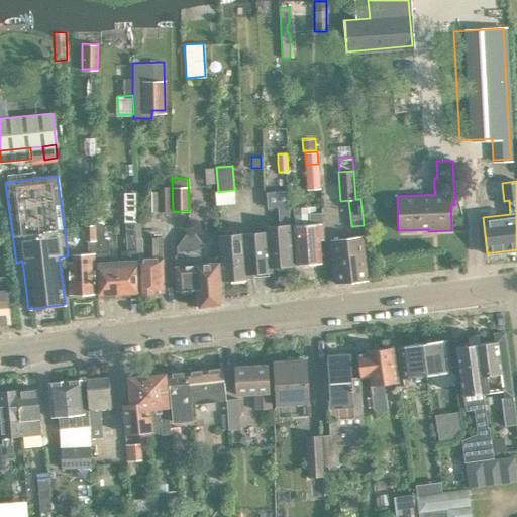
[(169,211),(169,187),(159,187),(159,191),(159,211),(169,211)]
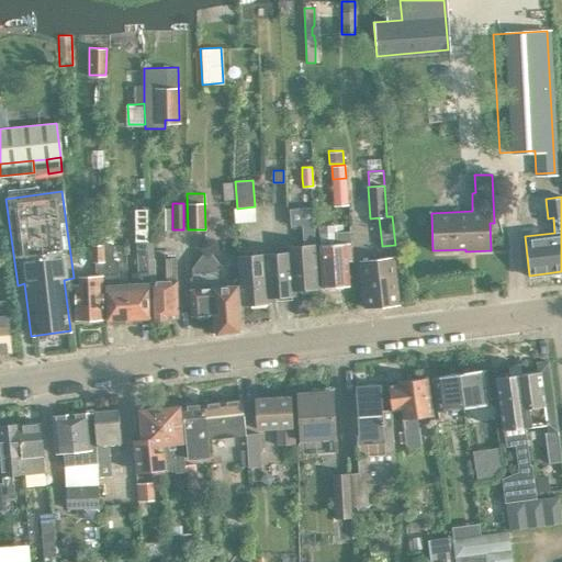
[(172,208),(159,208),(159,229),(172,229),(172,208)]
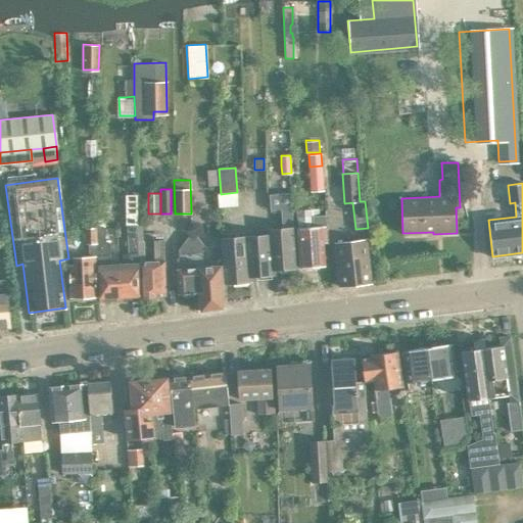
[(268,229),(268,234),(270,269),(272,269),(294,267),(289,193),(269,194),(271,209),(280,209),(281,228),(268,229)]
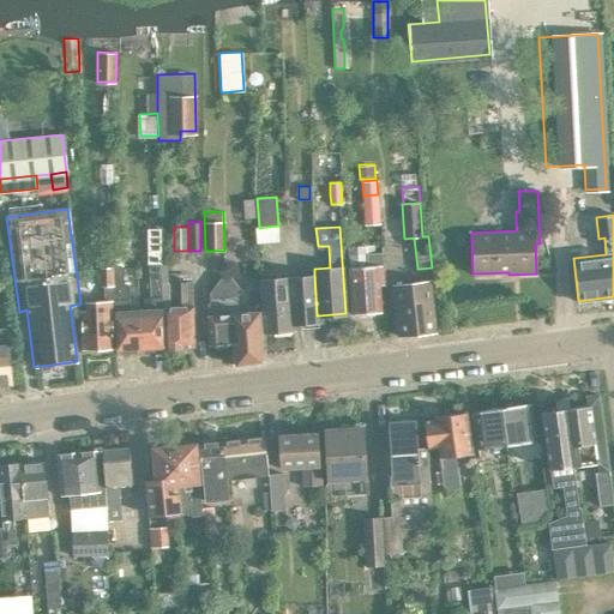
[(148,229),(150,312),(140,312),(140,353),(161,353),(161,347),(160,282),(158,229),(148,229)]
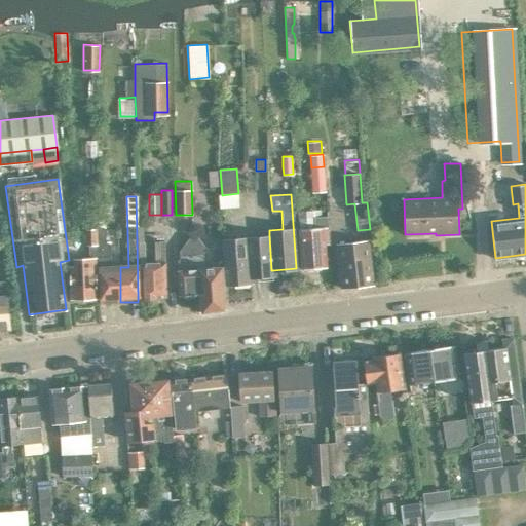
[(324,245),(329,243),(326,216),(312,217),(312,228),(296,228),(299,270),(302,269),(304,272),(312,271),(314,268),(326,267),(324,245)]
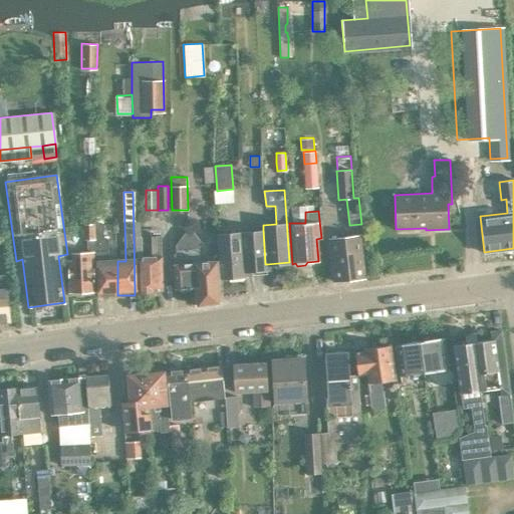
[(84,238),(87,238),(87,252),(71,253),(71,259),(67,260),(68,291),(93,290),(92,261),(94,261),(92,224),(83,224),(84,238)]
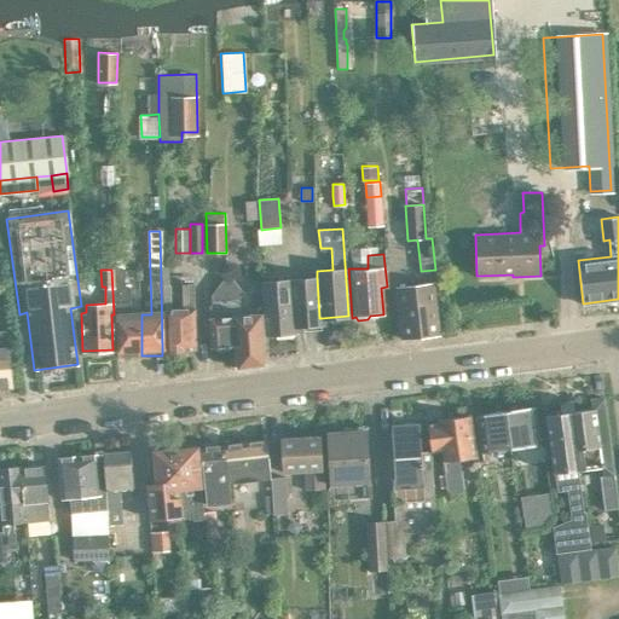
[(116,313),(117,351),(117,357),(142,356),(142,314),(131,314),(129,287),(125,287),(123,270),(111,270),(114,314),(116,313)]
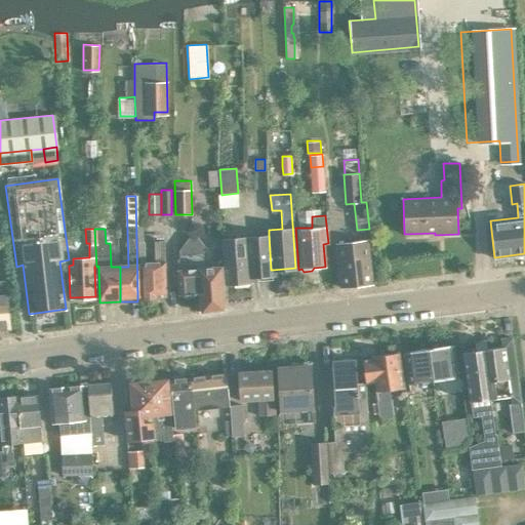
[(269,235),(245,237),(247,260),(254,260),(255,276),(273,275),(273,270),(271,270),(269,235)]
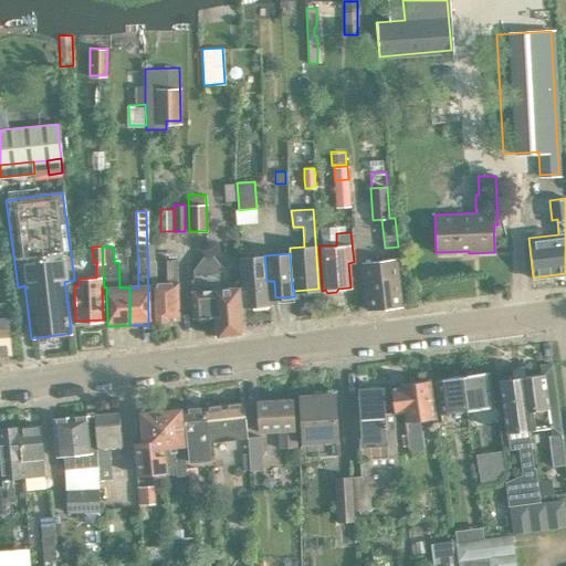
[(242,332),(242,327),(242,323),(238,286),(219,289),(216,269),(219,265),(209,254),(202,254),(191,270),(192,291),(189,291),(192,317),(196,318),(199,321),(209,320),(211,317),(213,335),(242,332)]
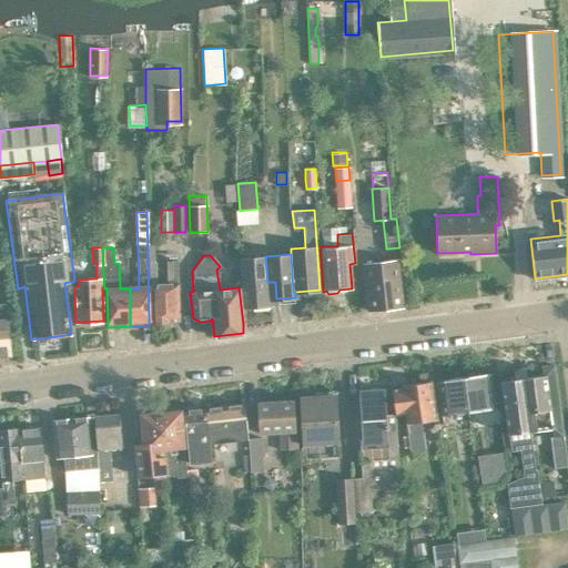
[(267,298),(271,298),(276,298),(275,282),(267,282),(265,256),(239,259),(244,306),(269,304),(267,298)]
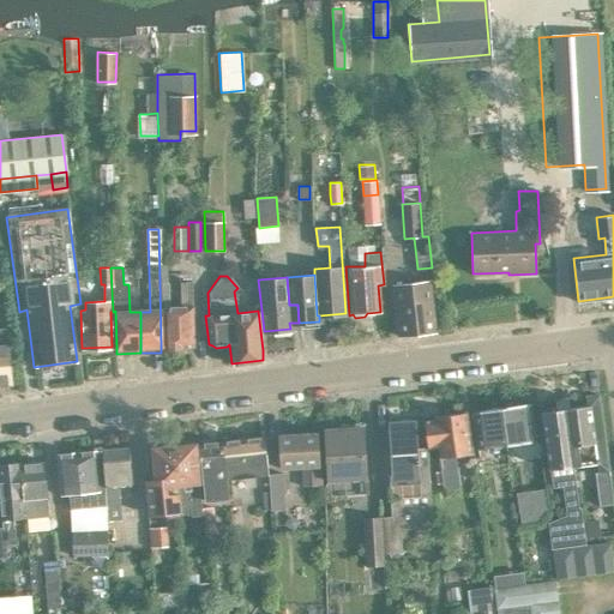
[(390,284),(396,337),(434,332),(428,281),(390,284)]
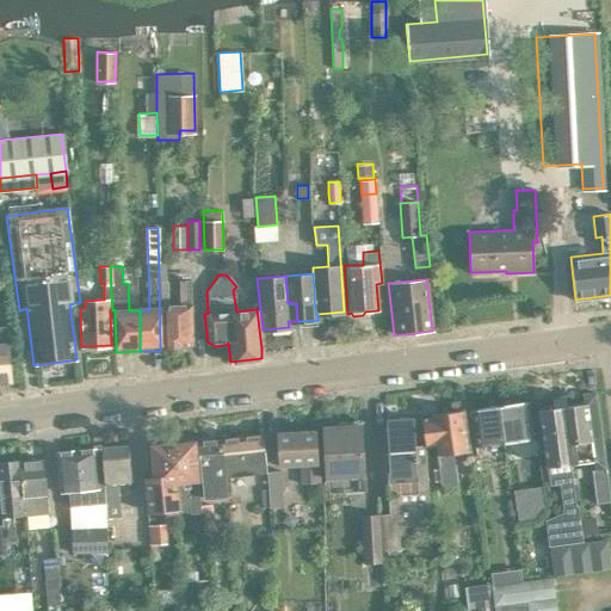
[(166,281),(165,281),(159,281),(160,345),(164,345),(164,350),(180,350),(180,344),(191,344),(190,281),(179,282),(178,304),(166,304),(166,281)]
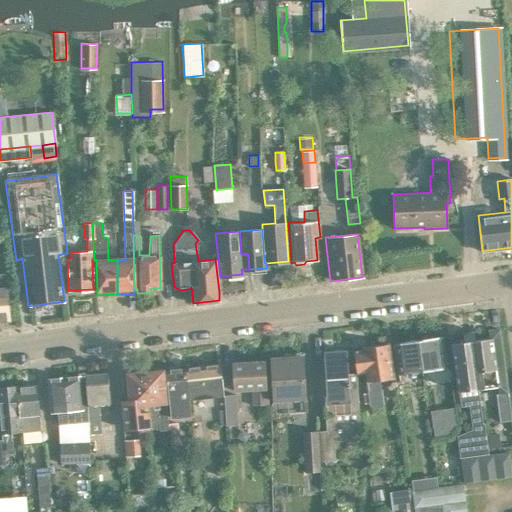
[(0,276),(0,321),(9,321),(5,276),(0,276)]
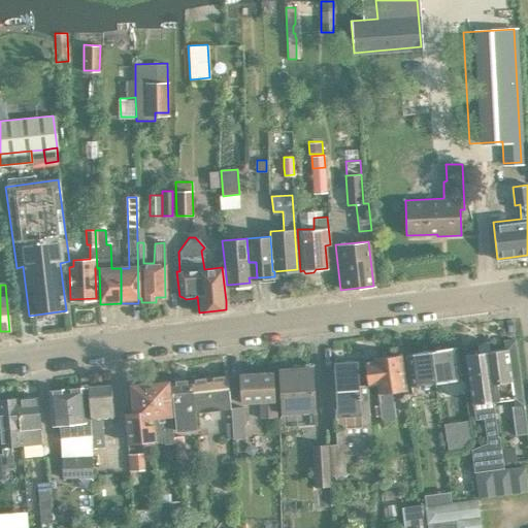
[(504,350),(488,352),(485,353),(492,401),(512,399),(513,407),(510,407),(514,436),(527,434),(514,340),(503,341),(504,350)]
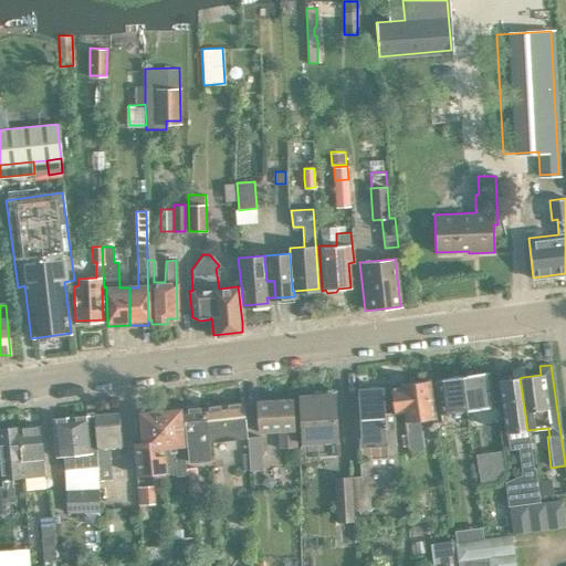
[(499,380),(505,435),(507,449),(520,447),(524,478),(507,484),(511,505),(507,506),(507,507),(510,507),(527,504),(540,503),(534,469),(533,469),(527,430),(520,378),(523,377),(522,368),(510,369),(512,379),(499,380)]
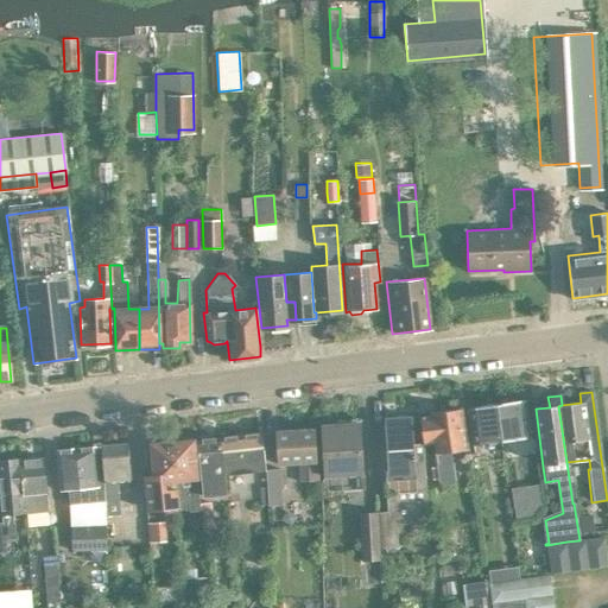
[(501,441),(504,441),(530,437),(525,400),(496,404),(501,441)]
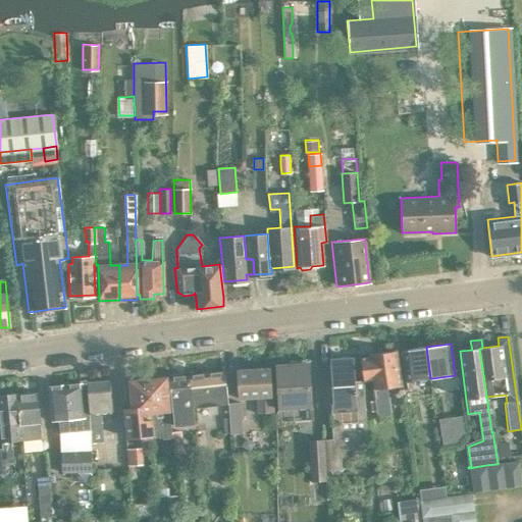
[(406,381),(420,379),(430,378),(426,347),(402,351),(406,381)]
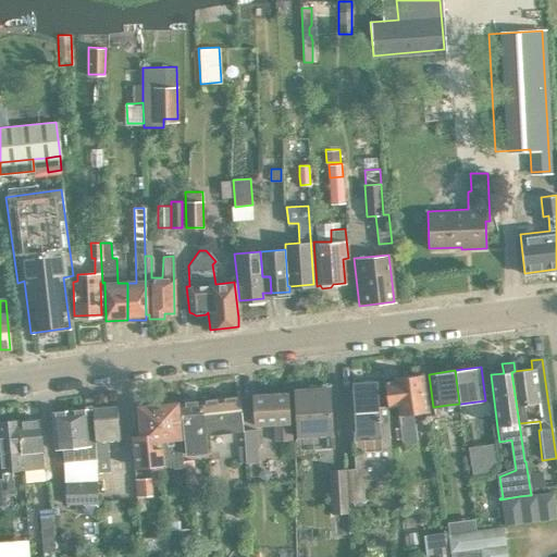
[(384,383),(387,407),(397,405),(401,442),(416,440),(413,422),(411,422),(410,413),(428,411),(422,375),(394,379),(394,382),(384,383)]
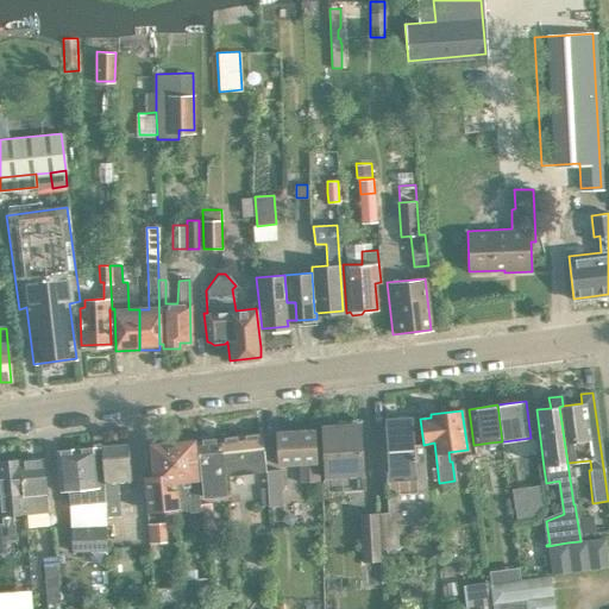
[(385,471),(387,493),(390,493),(390,498),(387,498),(388,512),(380,513),(382,550),(399,548),(397,522),(405,521),(405,525),(429,522),(424,445),(414,445),(412,419),(387,420),(389,471),(385,471)]
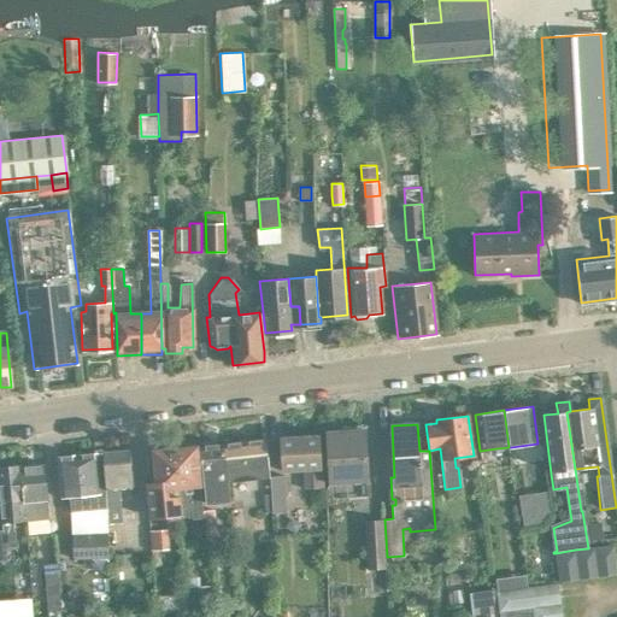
[(330,482),(366,481),(363,429),(328,432),(330,482)]
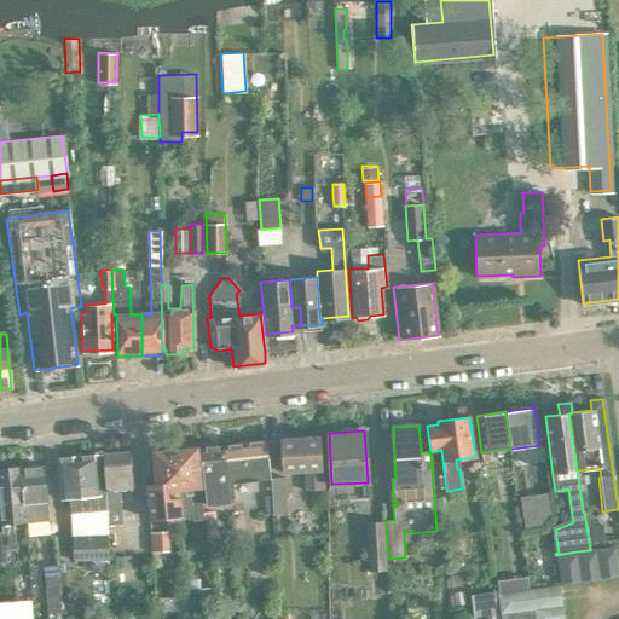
[(304,470),(305,485),(305,491),(322,490),(319,439),(281,441),(283,472),(304,470)]
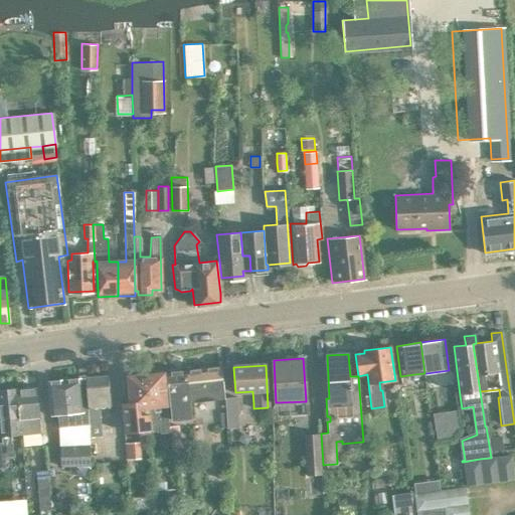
[(220,367),(194,370),(186,371),(189,402),(224,398),(220,367)]
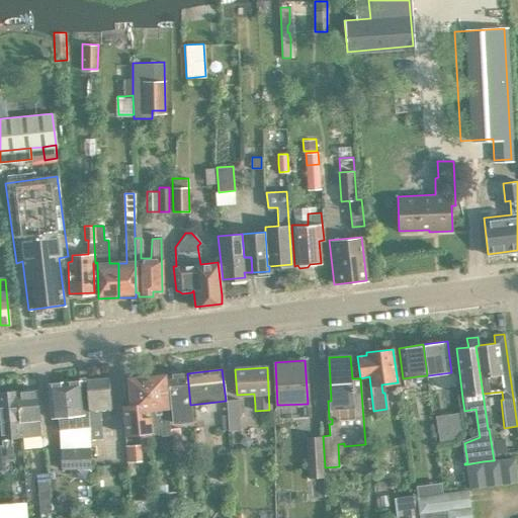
[(190,405),(187,373),(169,375),(174,423),(192,421),(190,405)]
